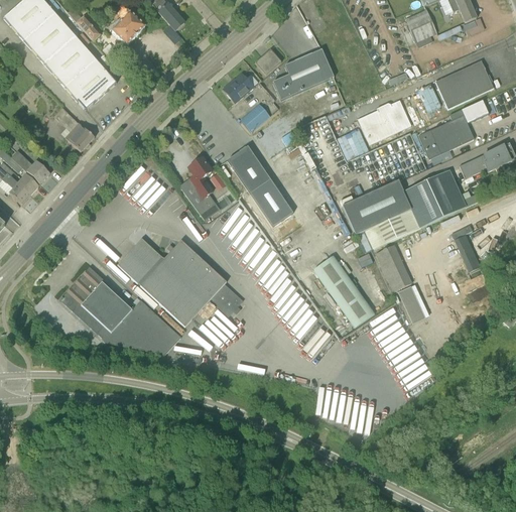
[(21,0),(3,16),(24,39),(54,12),(44,0),(21,0)]
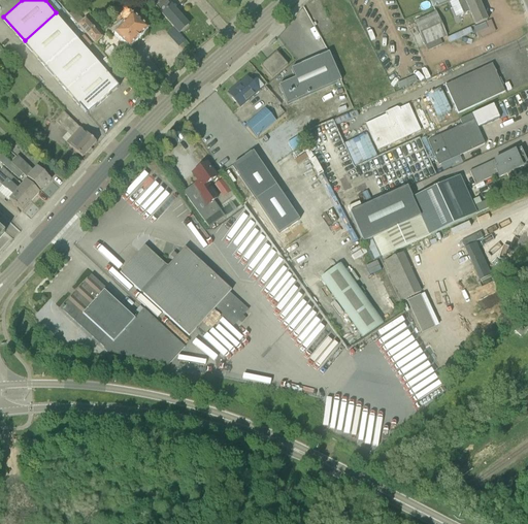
[(459,0),(460,2),(464,10),(469,8),(475,22),(488,17),(481,0),(459,0)]
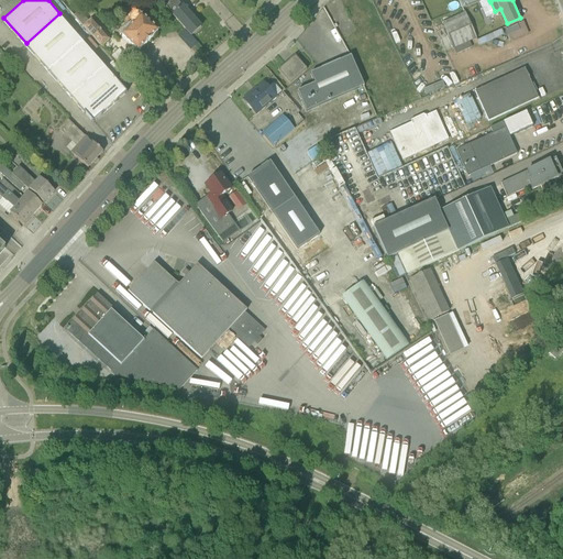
[(183,2),(173,10),(191,32),(201,23),(183,2)]
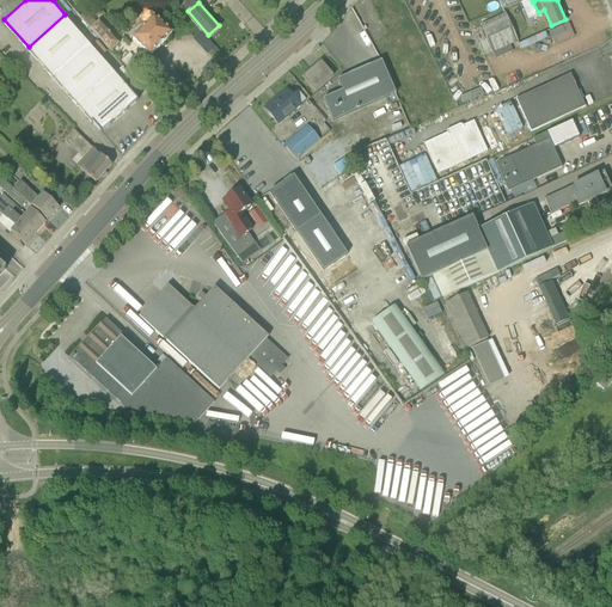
[(91,24),(110,47),(120,40),(108,28),(99,18),(98,19),(87,7),(86,8),(80,13),(91,24)]
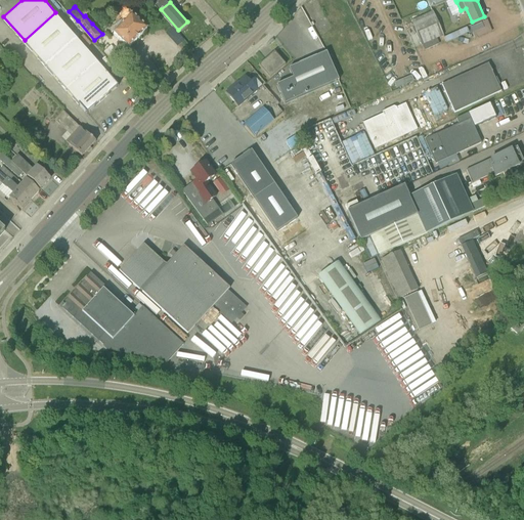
[(433,7),(420,13),(411,17),(422,42),(444,32),(433,7)]
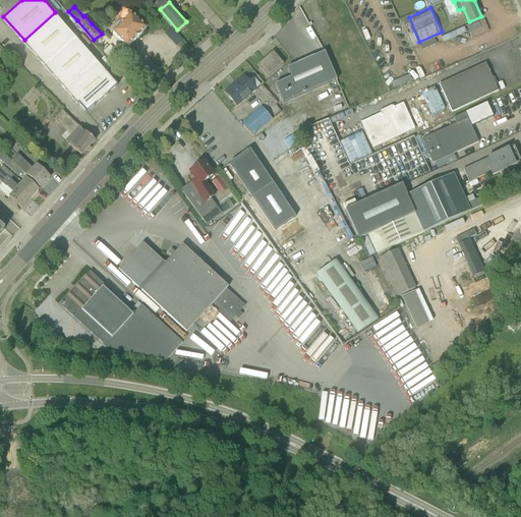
[(114,25),(115,26),(113,30),(128,45),(146,26),(127,8),(121,13),(121,17),(121,18),(114,25)]
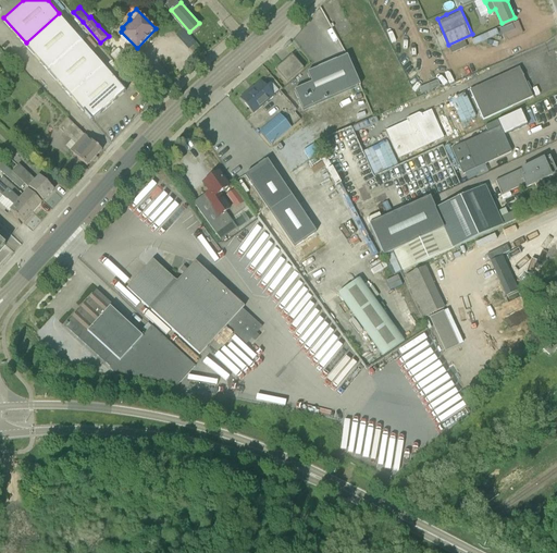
[(26,42),(48,68),(82,38),(59,13),(26,42)]
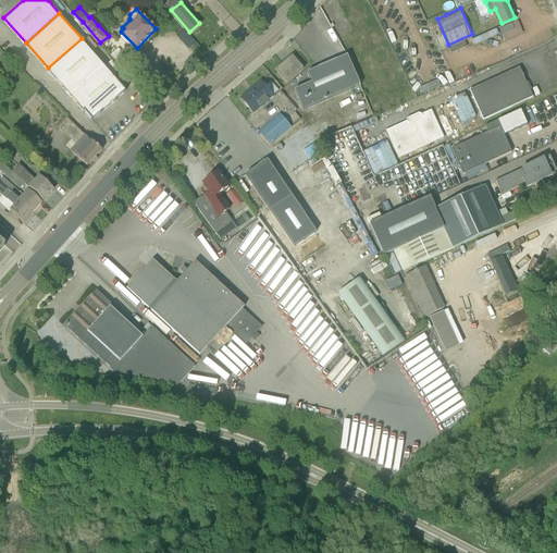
[(522,29),(517,17),(498,25),(504,37),(522,29)]
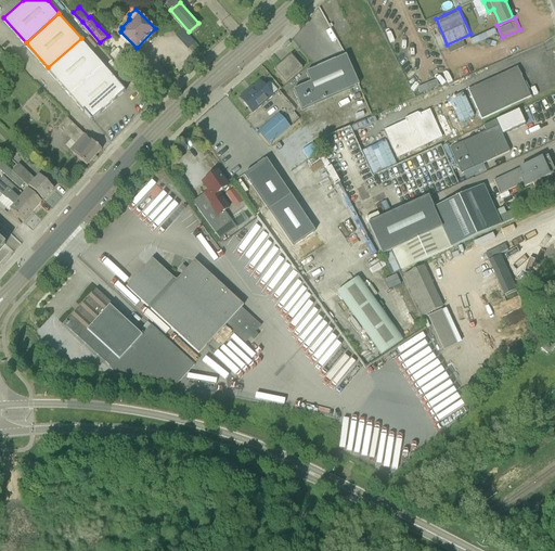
[(48,67),(69,92),(103,63),(81,38),(48,67)]
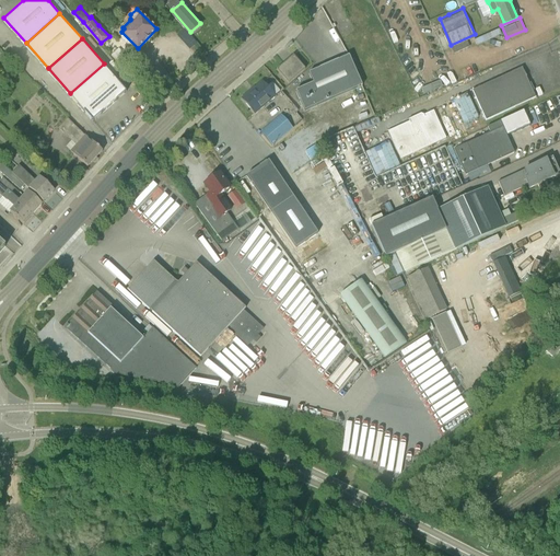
[(0,51),(0,61),(3,65),(11,58),(2,49),(0,51)]
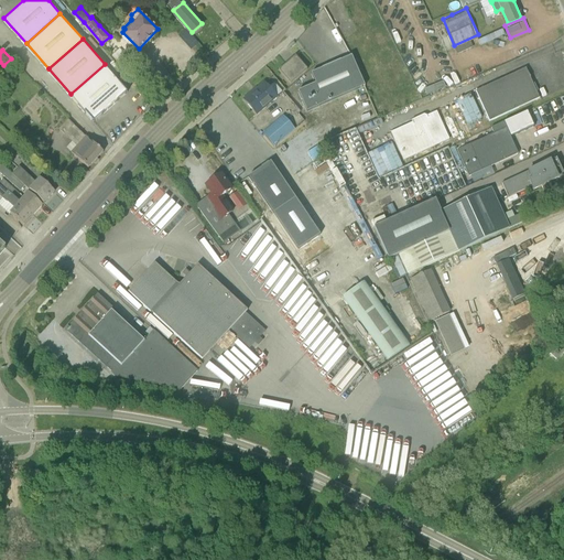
[(279,66),(290,81),(307,66),(295,52),(279,66)]
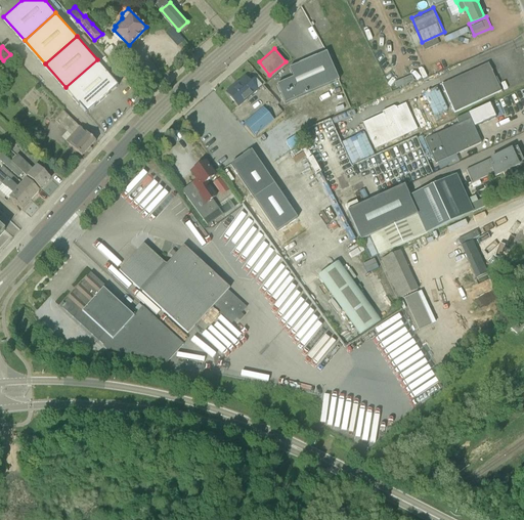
[(285,100),(339,77),(326,49),(289,66),(293,75),(276,82),(285,100)]
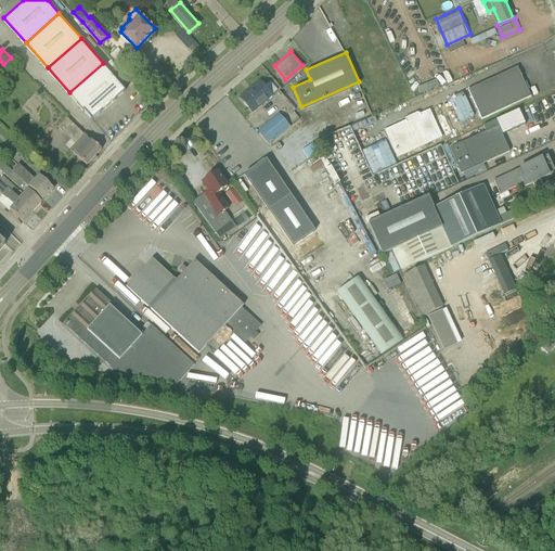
[(103,63),(69,92),(91,117),(125,88),(103,63)]
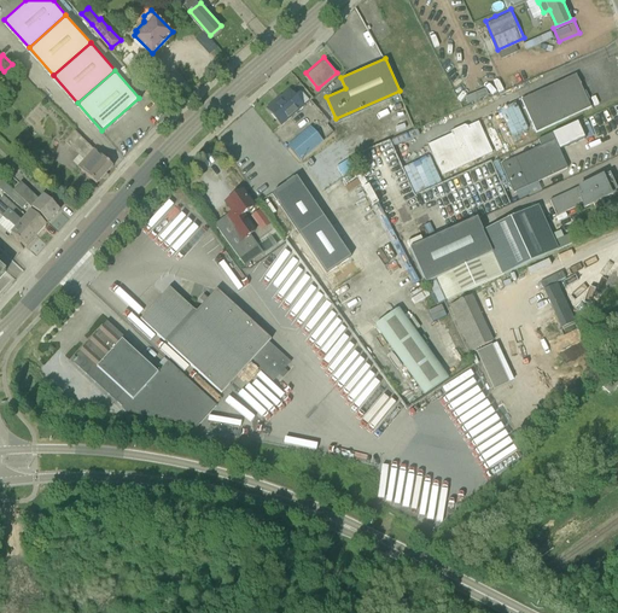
[(536,128),(581,109),(592,104),(576,70),(565,76),(522,95),(536,128)]
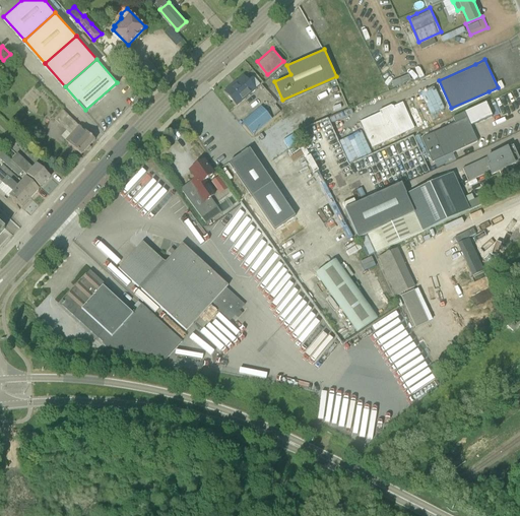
[(237,103),(256,86),(244,72),(236,78),(235,78),(236,79),(224,88),(237,103)]
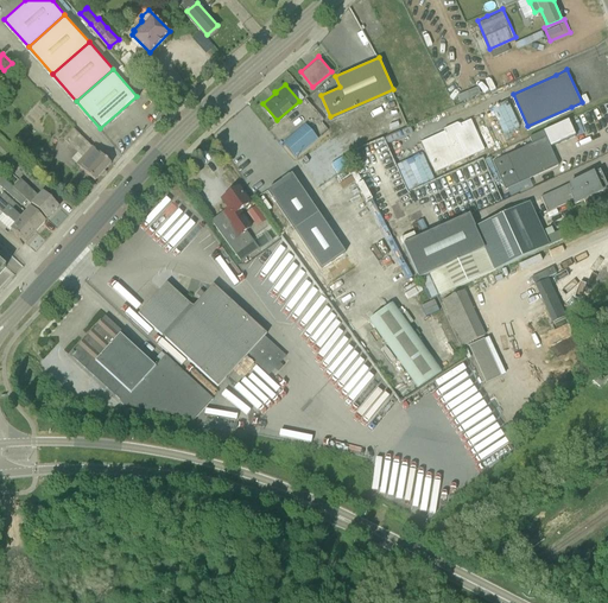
[(496,102),(505,131),(520,126),(512,97),(496,102)]
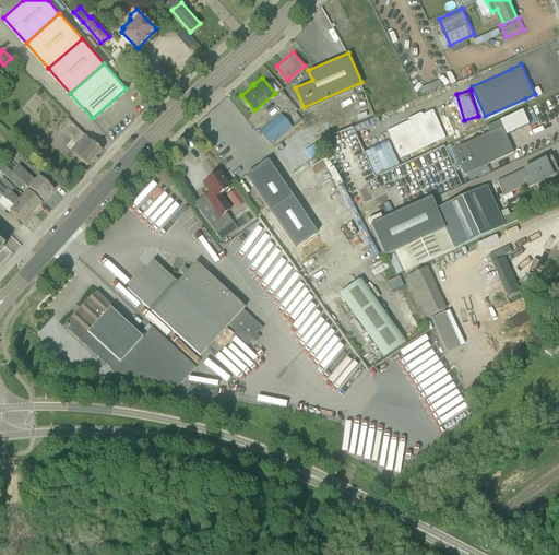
[(400,155),(445,134),(432,107),(424,111),(420,110),(408,116),(408,118),(388,128),(400,155)]
